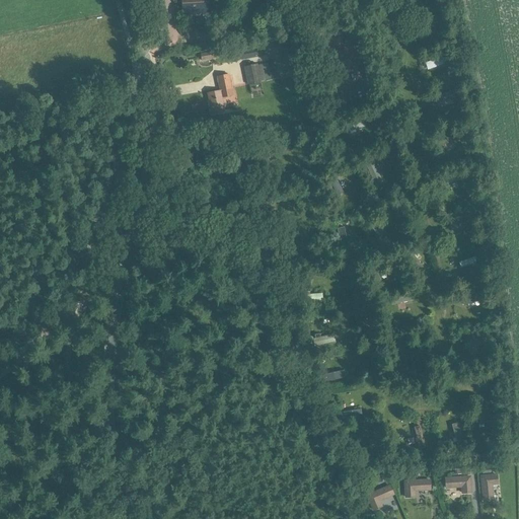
[(208,0),(182,0),(183,14),(210,12),(208,0)]
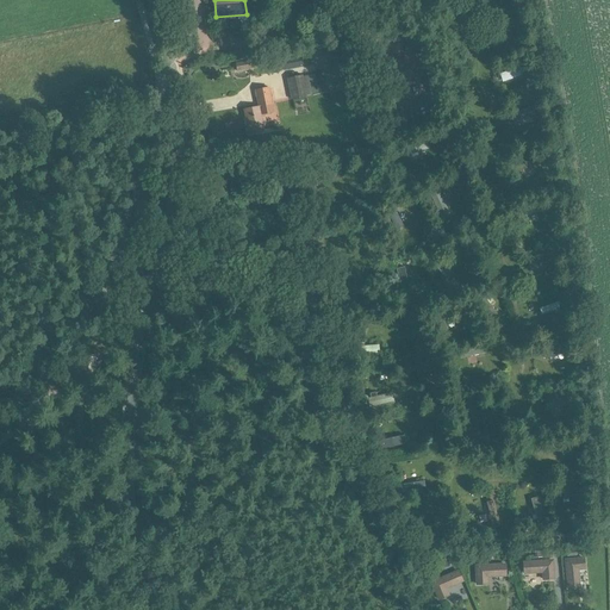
[(311,66),(309,55),(285,60),(286,70),(311,66)]
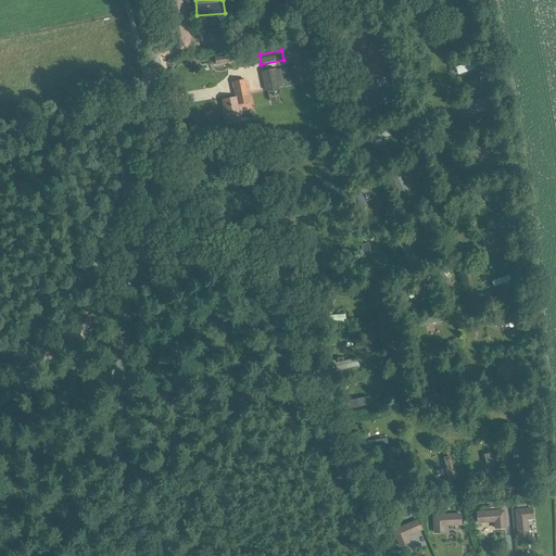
[(226,55),(214,58),(216,65),(226,64),(237,62),(236,54),(226,55)]
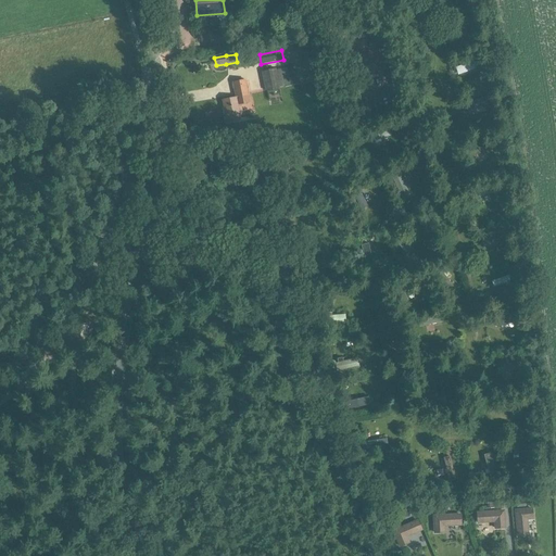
[(479,59),(463,65),(455,68),(457,76),(482,67),(479,59)]
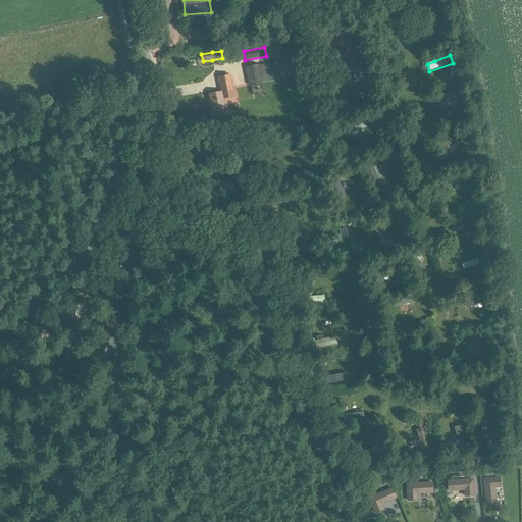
[(262,82),(267,82),(277,80),(274,63),(263,65),(259,66),(259,65),(246,67),(249,86),(262,83),(262,82)]
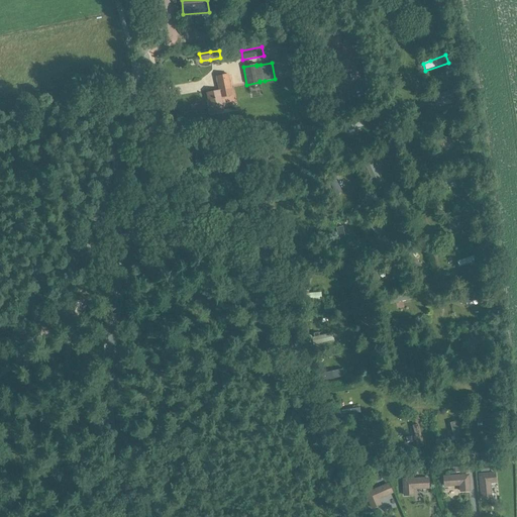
[(227,75),(216,77),(219,91),(220,91),(221,98),(232,96),(230,88),(227,75)]
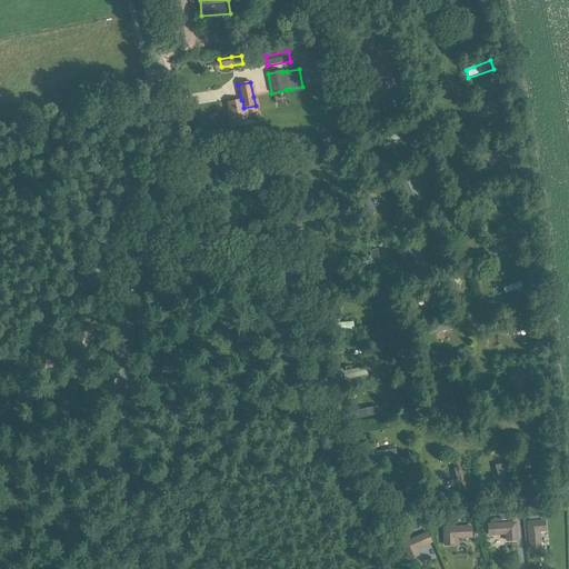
[(242,100),(241,100),(227,102),(228,107),(232,126),(247,122),(243,108),(242,100)]
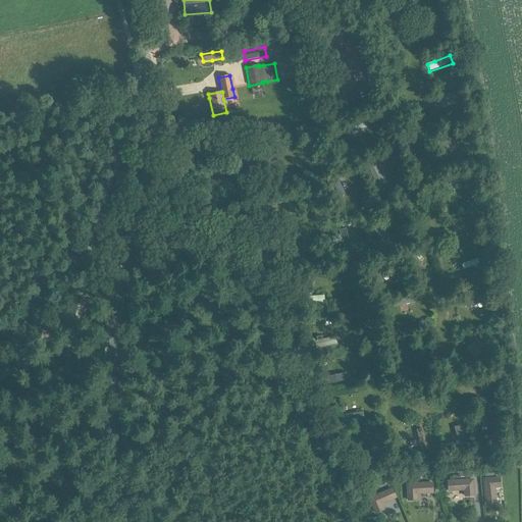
[(347,127),(349,135),(366,128),(364,121),(347,127)]
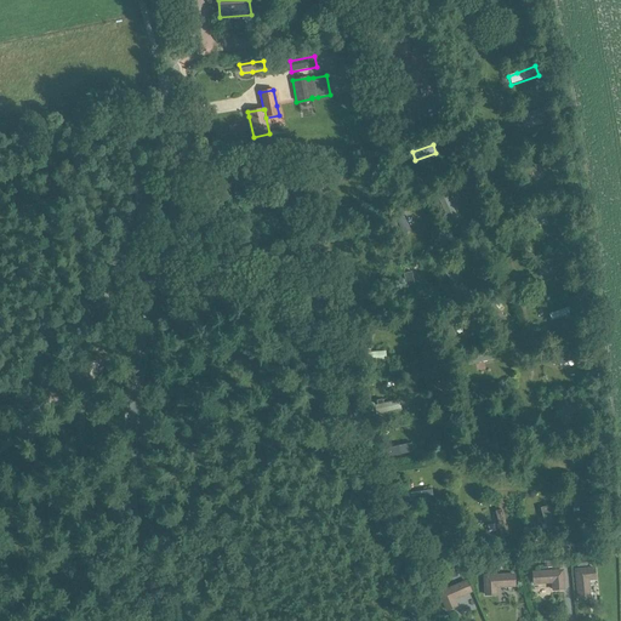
[(523,178),(548,166),(545,158),(519,169),(523,178)]
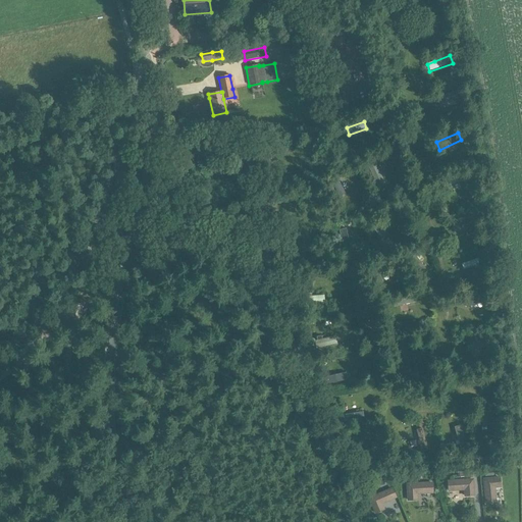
[(372,162),(367,164),(374,180),(380,177),(372,162)]
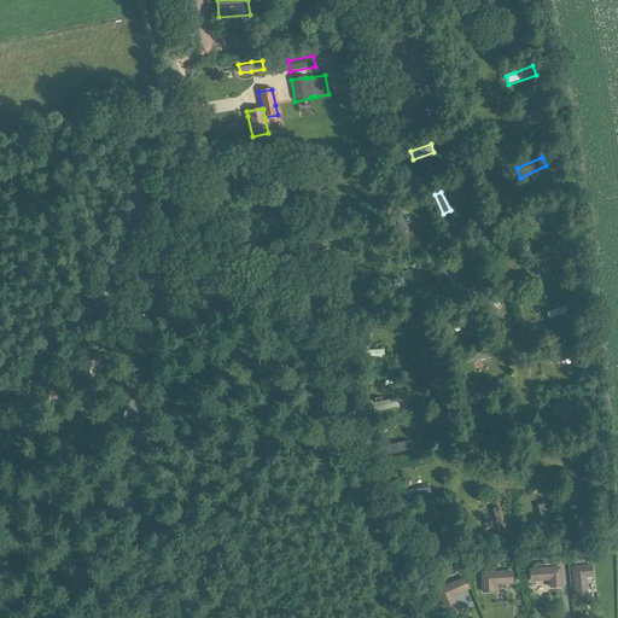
[(530,214),(532,221),(552,214),(549,207),(530,214)]
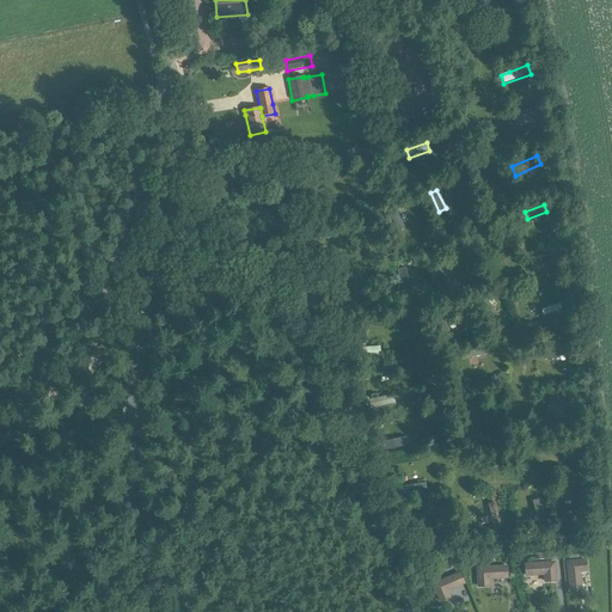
[(215,252),(201,256),(204,275),(220,271),(215,252)]
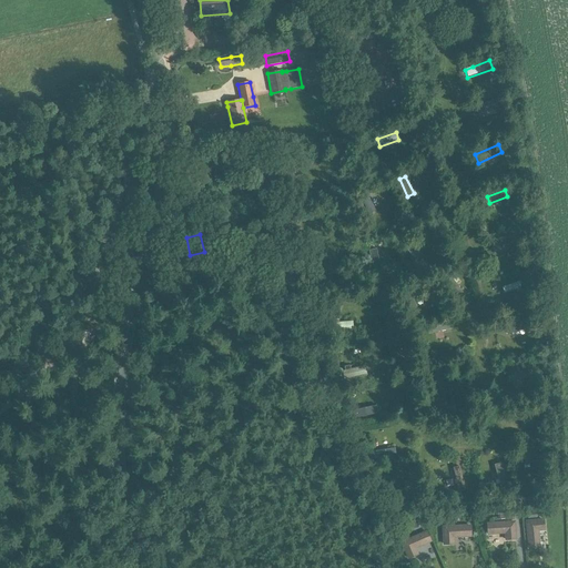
[(513,235),(490,241),(493,249),(515,243),(513,235)]
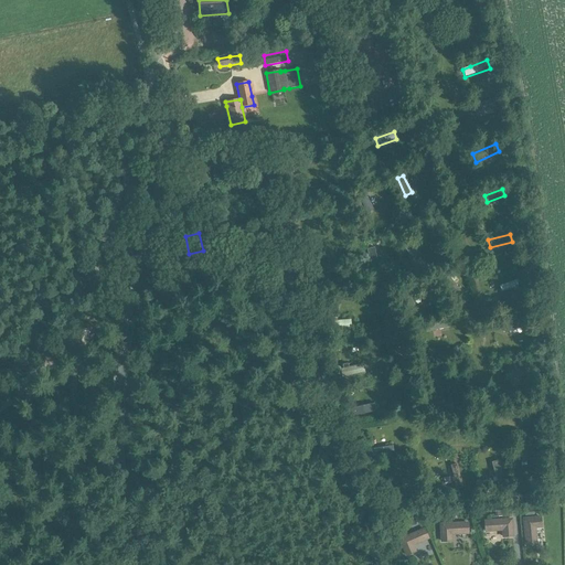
[(375,247),(366,249),(373,277),(381,275),(375,247)]
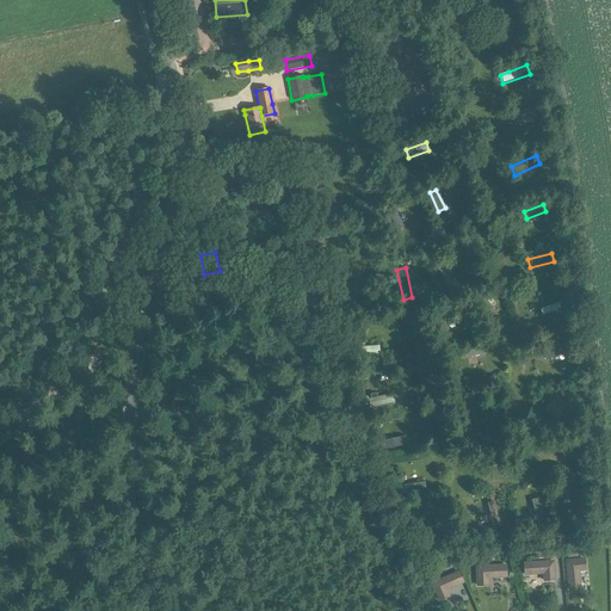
[(479,304),(493,323),(500,318),(486,298),(479,304)]
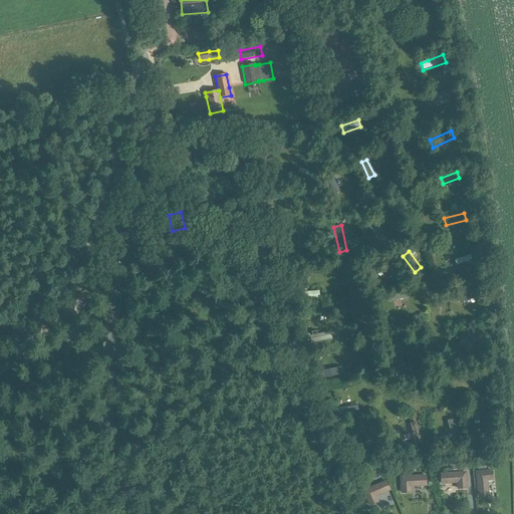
[(454,261),(456,266),(474,260),(472,254),(454,261)]
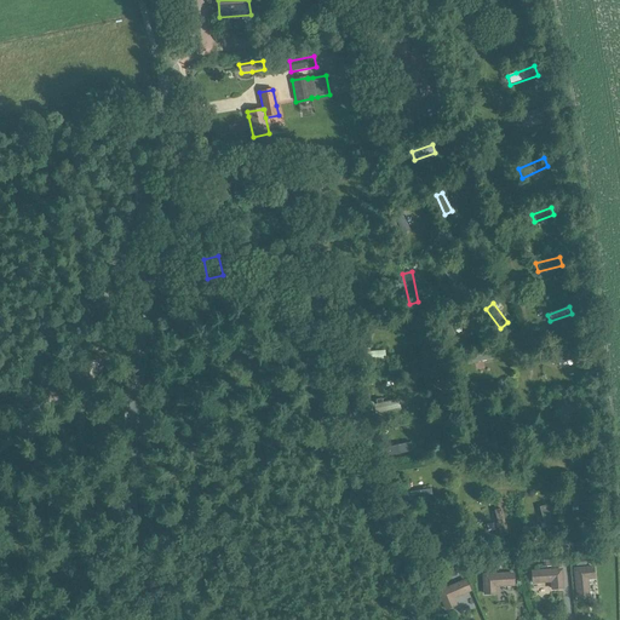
[(551,357),(554,366),(580,357),(578,348),(551,357)]
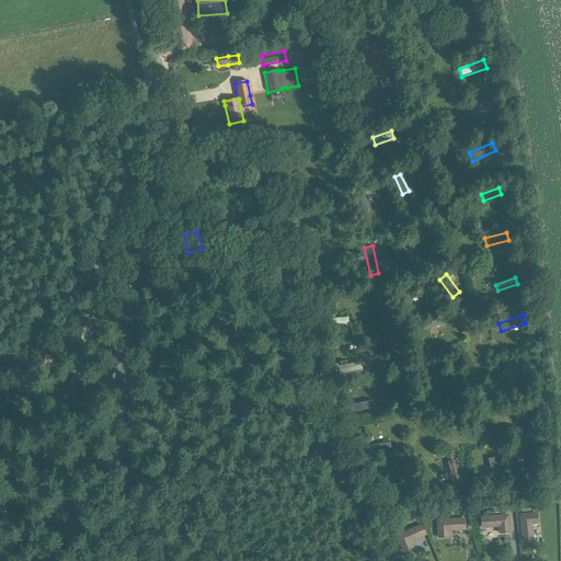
[(327,318),(327,325),(352,327),(352,320),(327,318)]
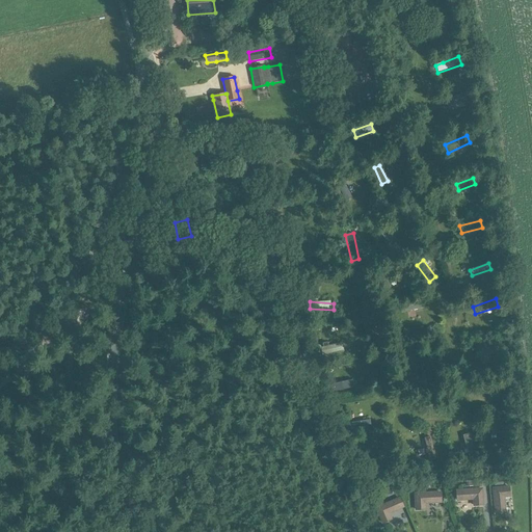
[(425,301),(400,306),(401,312),(426,308),(425,301)]
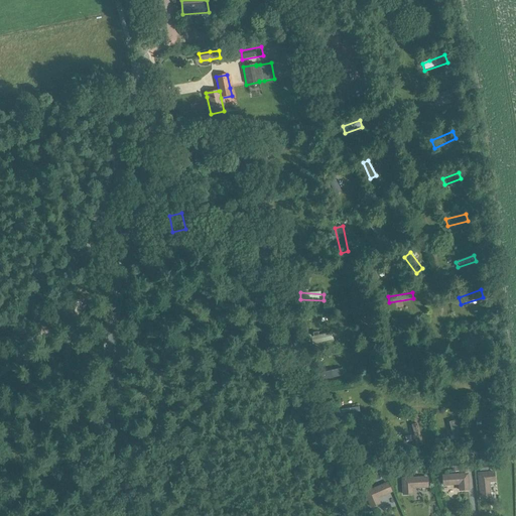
[(484,335),(461,341),(463,348),(485,343),(484,335)]
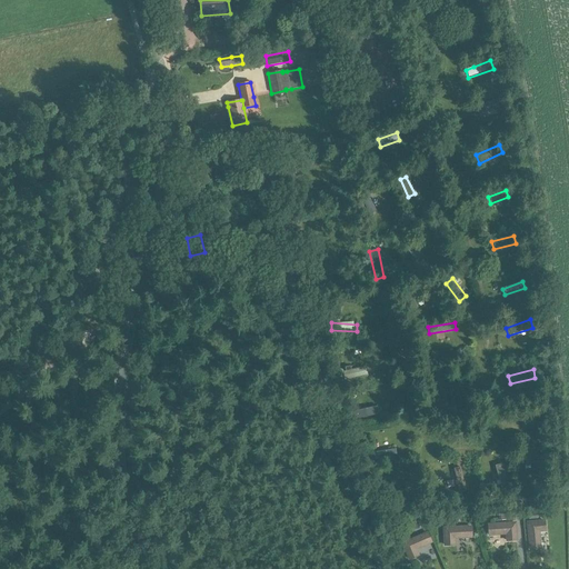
[(440,372),(432,376),(440,398),(448,395),(440,372)]
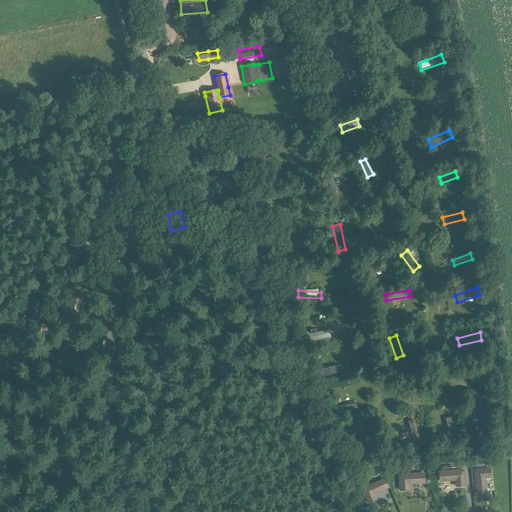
[(383,467),(372,468),(372,476),(384,475),(383,467)]
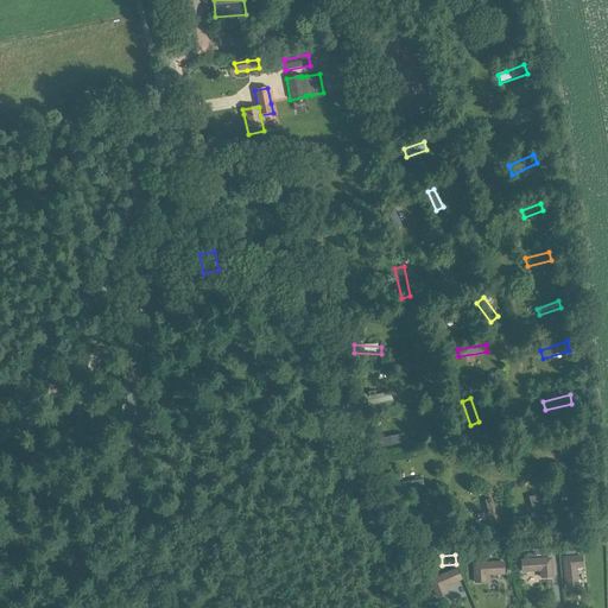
[(563,558),(565,588),(578,587),(576,570),(583,569),(582,556),(563,558)]
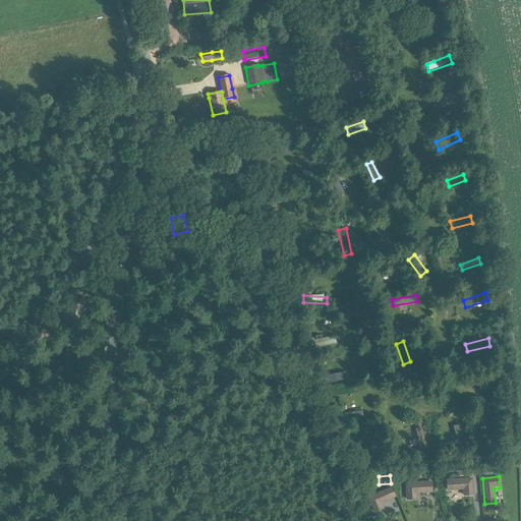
[(472,478),(446,480),(447,490),(462,489),(463,497),(473,496),(472,478)]
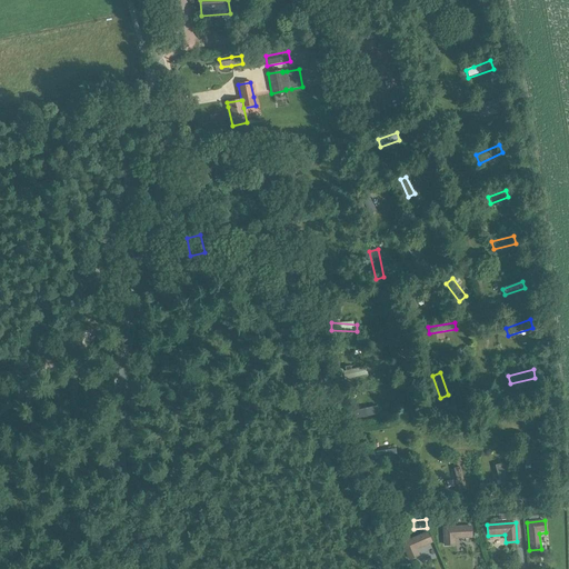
[(472,527),(456,527),(442,528),(443,547),(455,546),(455,539),(472,539),(472,527)]
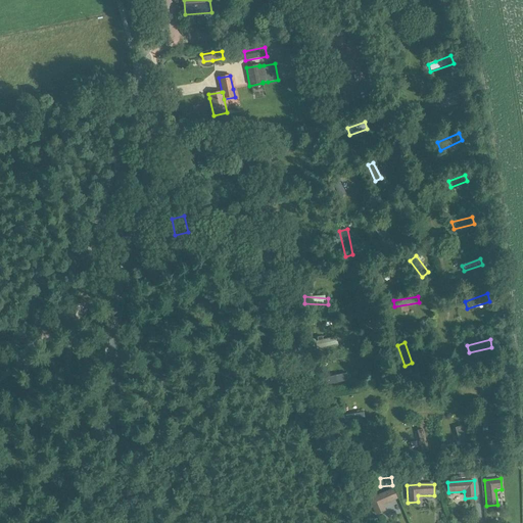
[(397,500),(393,489),(369,500),(375,516),(385,512),(382,506),(397,500)]
